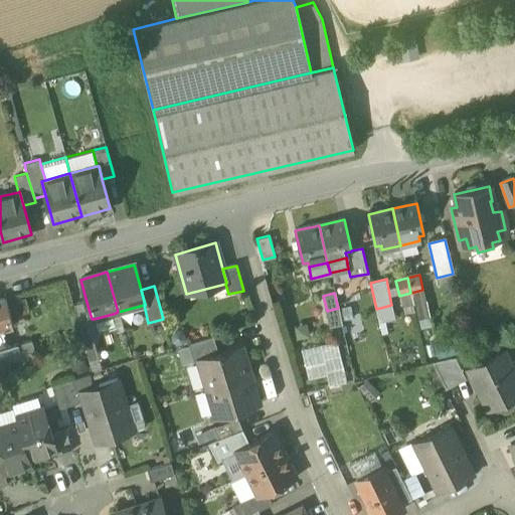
[(5,300),(0,300),(0,350),(7,348),(1,329),(12,326),(5,300)]
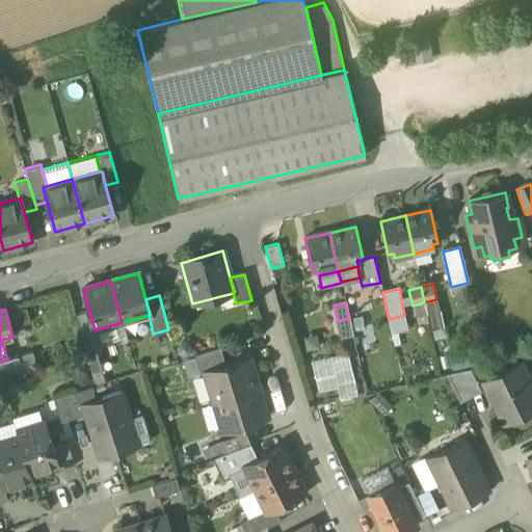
[(75,315),(84,347),(100,343),(97,329),(95,329),(89,312),(75,315)]
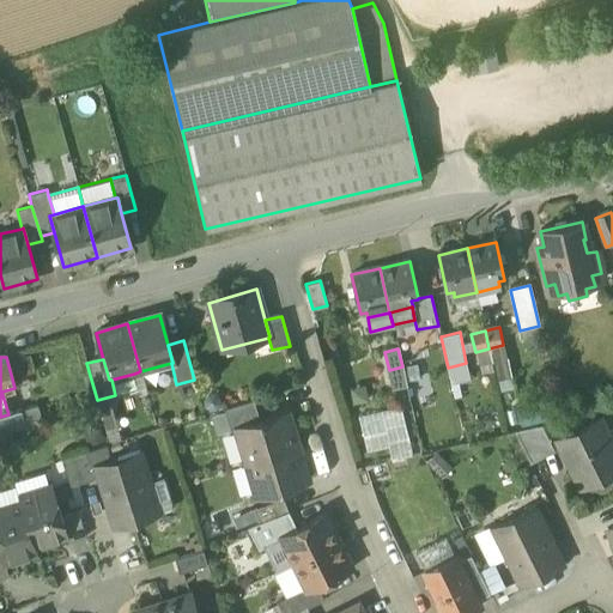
[(407,388),(402,366),(389,370),(394,390),(407,388)]
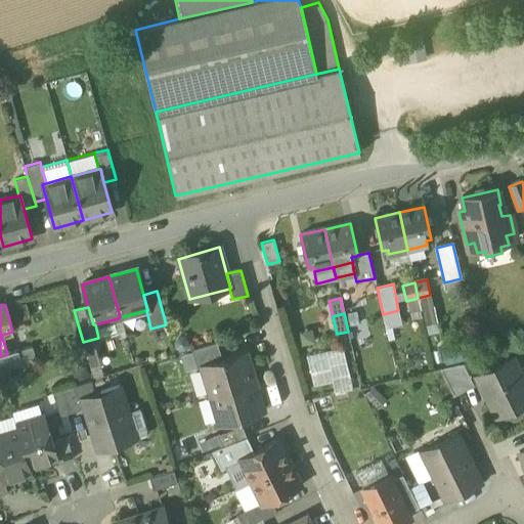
[(95,324),(98,338),(119,333),(115,319),(95,324)]
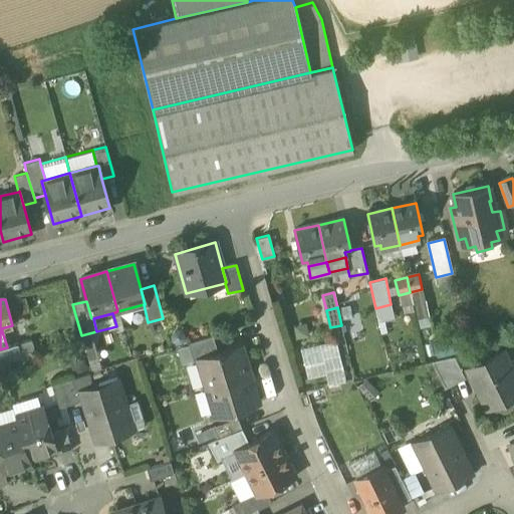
[(188,343),(193,361),(201,358),(201,357),(218,352),(212,335),(188,343)]
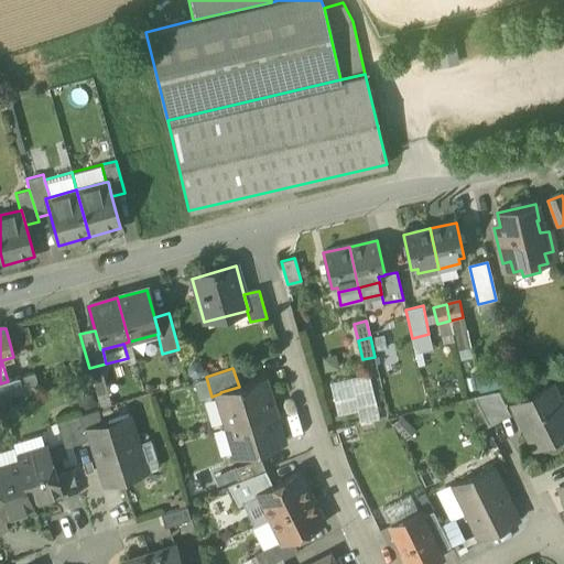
[(8,381),(0,383),(0,398),(39,387),(34,373),(8,381)]
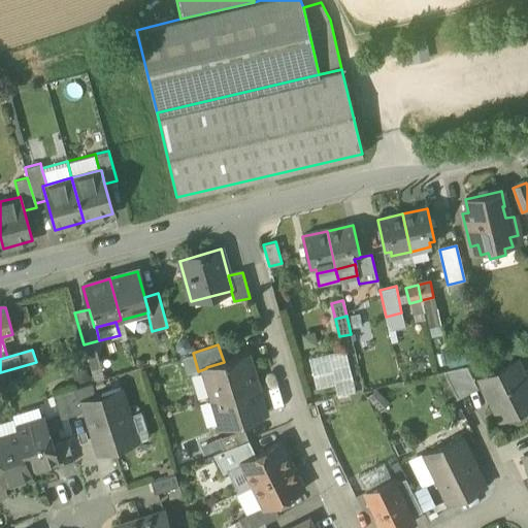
[(334,385),(336,397),(355,393),(345,351),(309,359),(317,389),(334,385)]
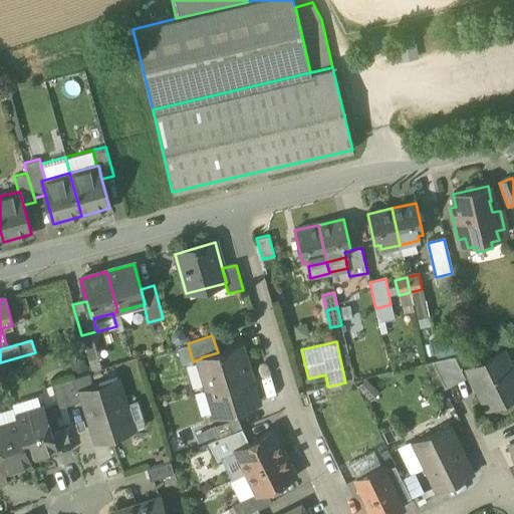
[(201,358),(210,387),(248,374),(239,346),(218,352),(201,357),(201,358)]
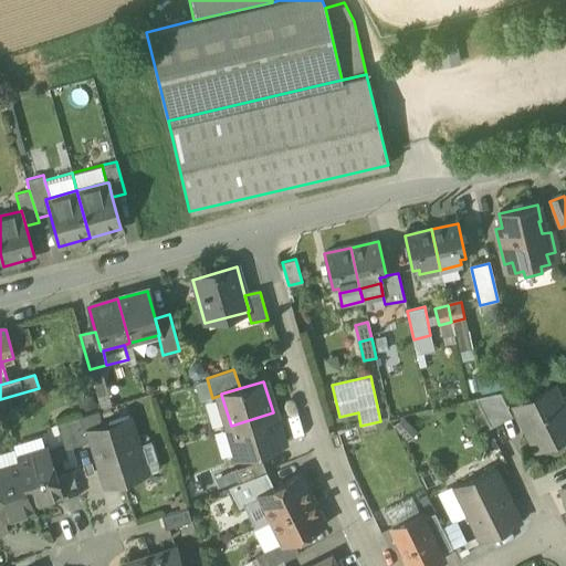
[(515,406),(535,446),(565,430),(565,413),(553,387),(515,406)]
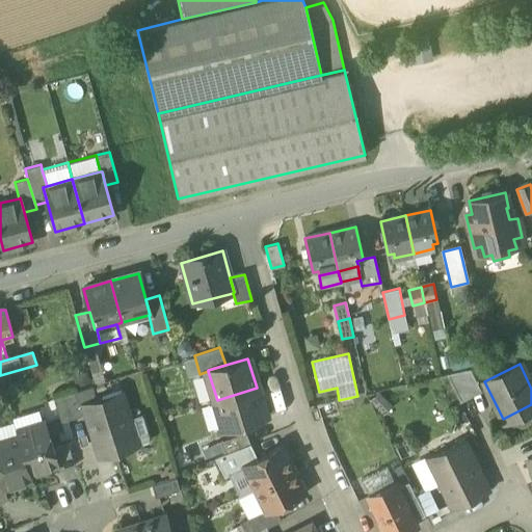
[(446,375),(460,403),(482,392),(471,370),(446,375)]
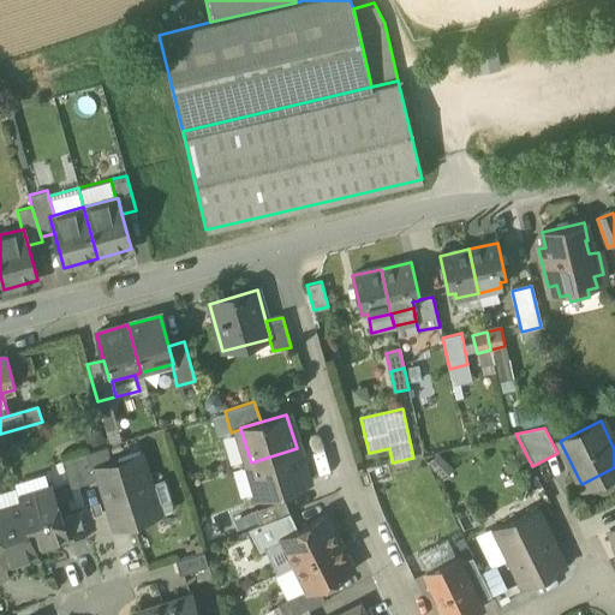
[(308,483),(297,448),(251,463),(262,497),(308,483)]
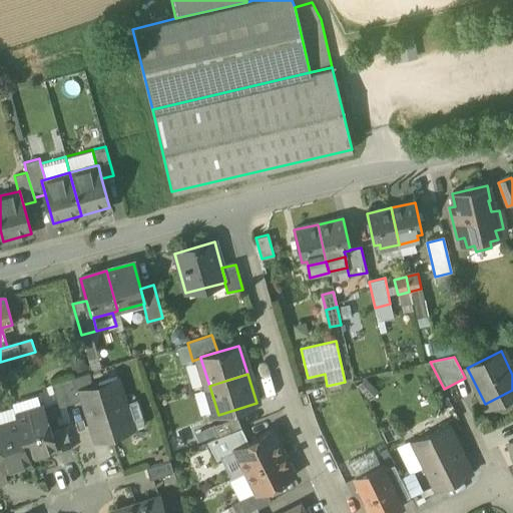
[(130,430),(124,404),(116,378),(79,390),(95,441),(130,430)]
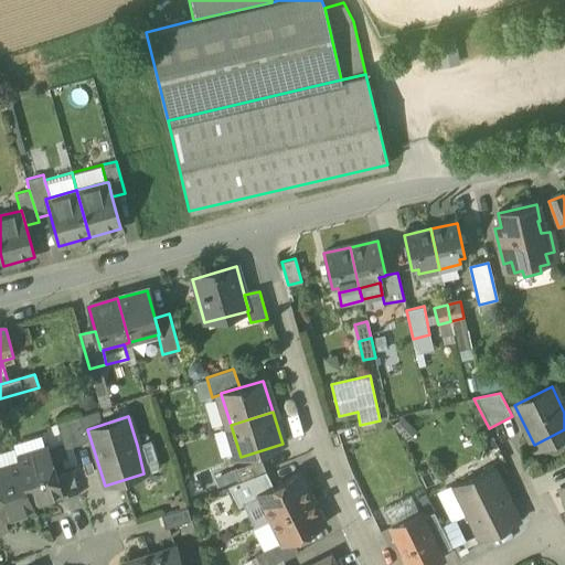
[(56,423),(65,448),(86,441),(77,417),(56,423)]
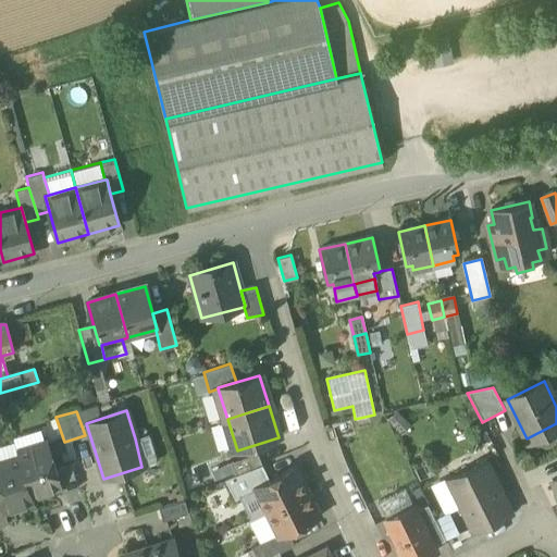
[(556,431),(556,423),(527,438),(529,445),(556,431)]
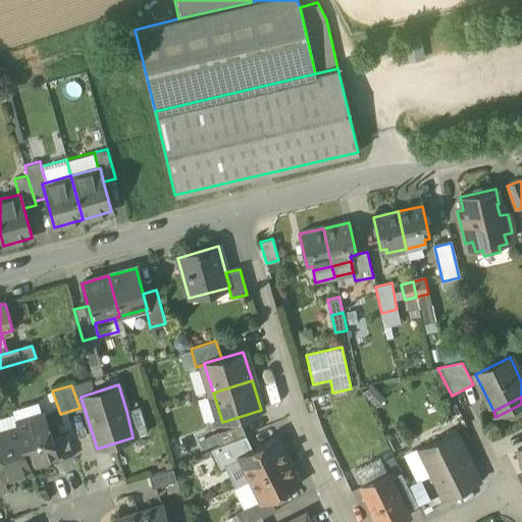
[(138,408),(126,411),(133,437),(146,433),(138,408)]
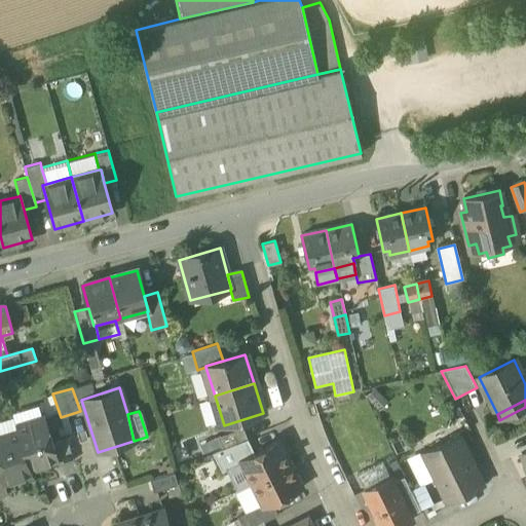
[(15,425),(17,431),(29,468),(57,460),(51,444),(43,417),(15,425)]
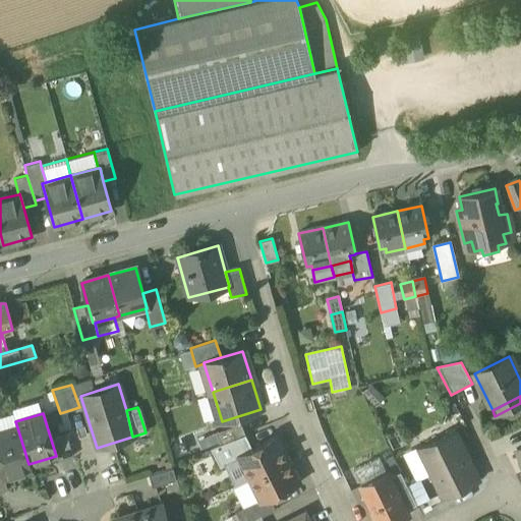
[(215,433),(220,445),(244,435),(239,423),(215,433)]
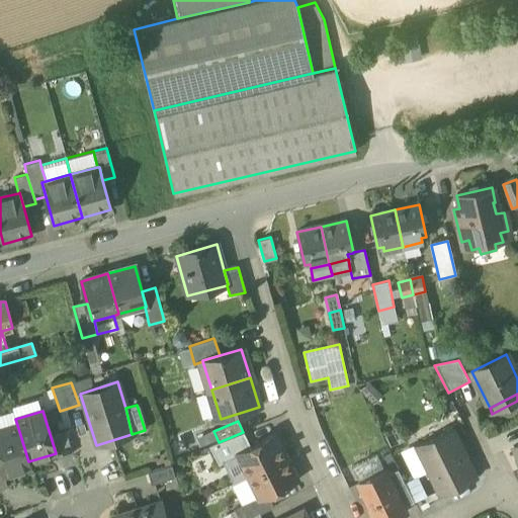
[(30,467),(28,461),(17,425),(0,430),(0,464),(3,476),(30,467)]
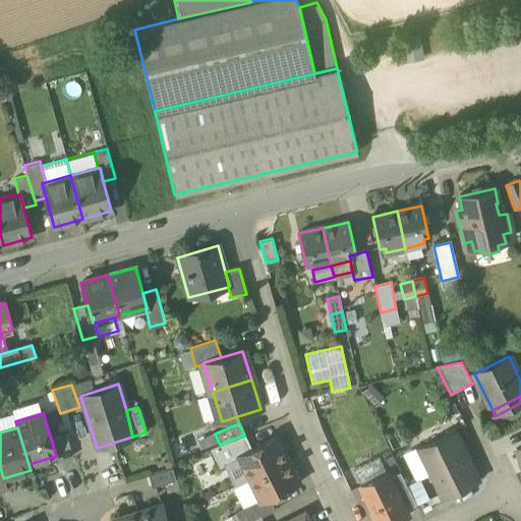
[(430,473),(443,498),(478,480),(454,431),(420,448),(432,472),(430,473)]
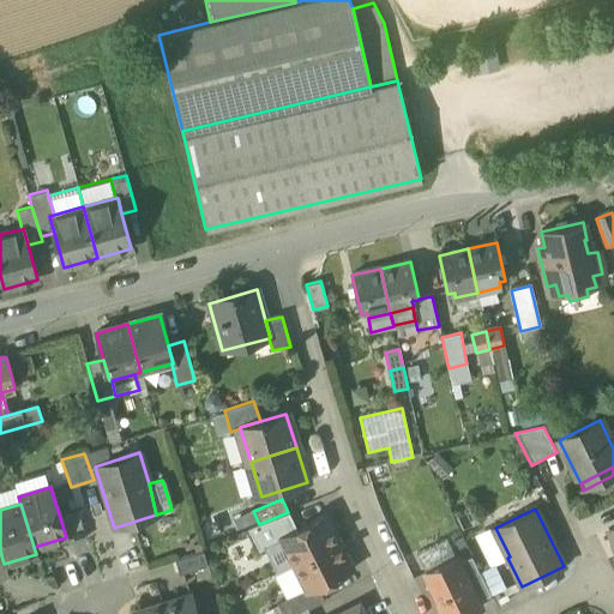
[(247,528),(258,551),(264,547),(282,539),(281,537),(296,530),(288,512),(259,524),(247,528)]
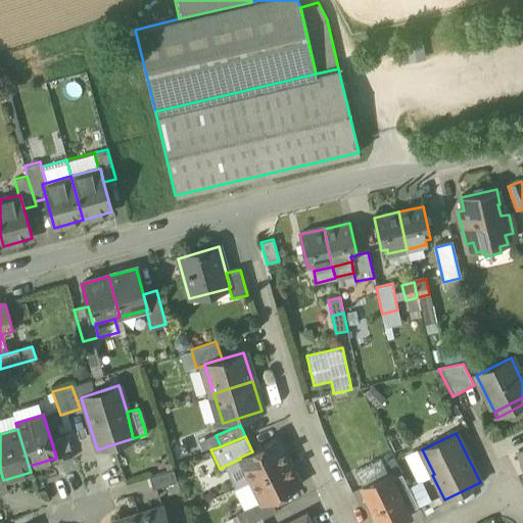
[(56,458),(57,464),(73,459),(66,437),(51,441),(56,458)]
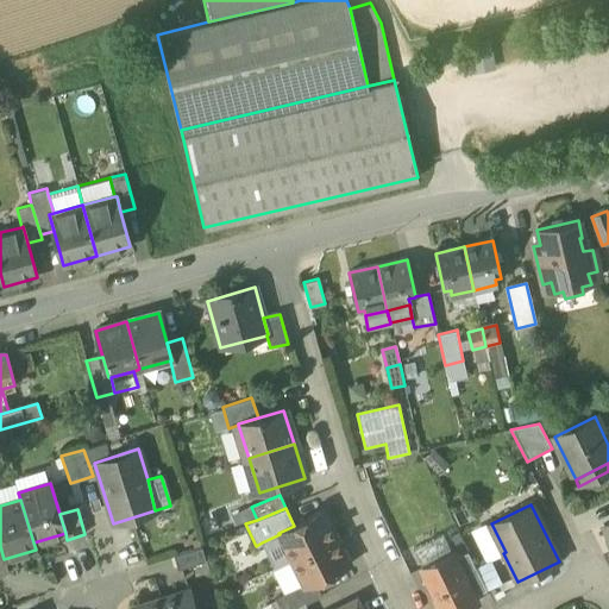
[(280,534),(292,559),(336,538),(321,509),(306,518),(307,519),(294,526),(278,533),(280,534)]
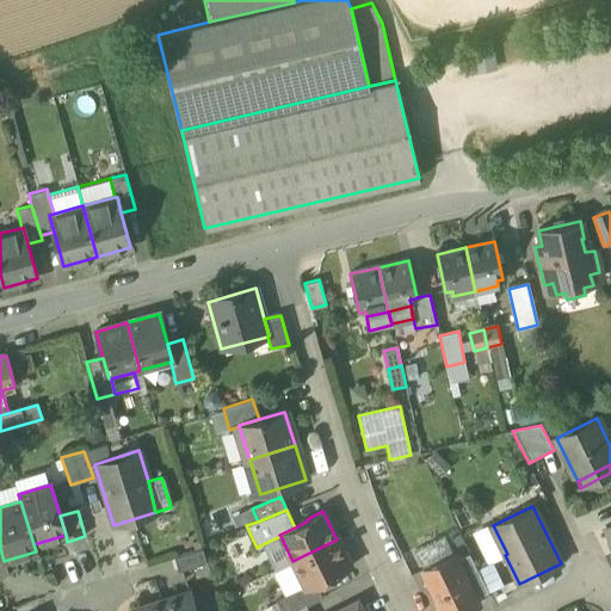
[(275,569),(292,561),(281,536),(263,544),(275,569)]
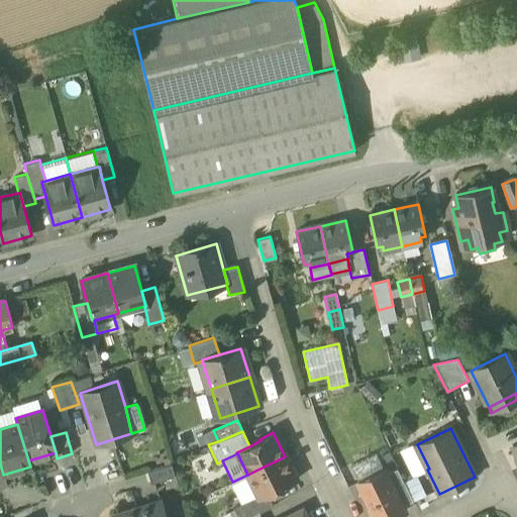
[(350,466),(357,481),(383,468),(376,453),(350,466)]
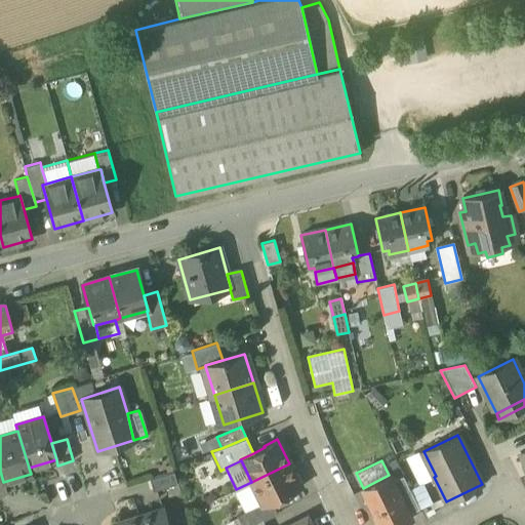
[(301,487),(289,463),(251,482),(261,502),(261,503),(271,499),(286,492),(287,494),(301,487)]
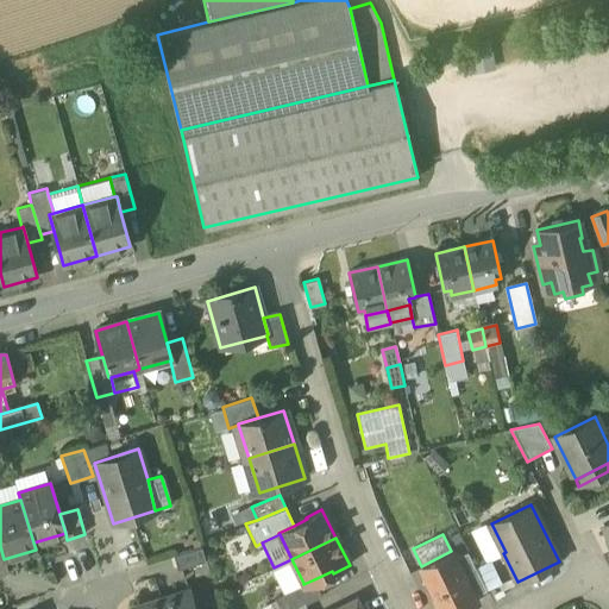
[(174,557),(177,570),(205,562),(201,548),(174,557)]
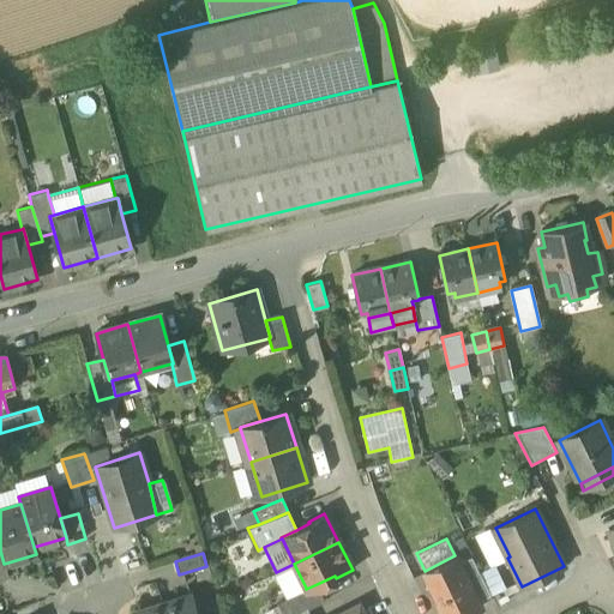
[(425,571),(445,613),(468,613),(480,608),(477,602),(458,563),(455,555),(425,571)]
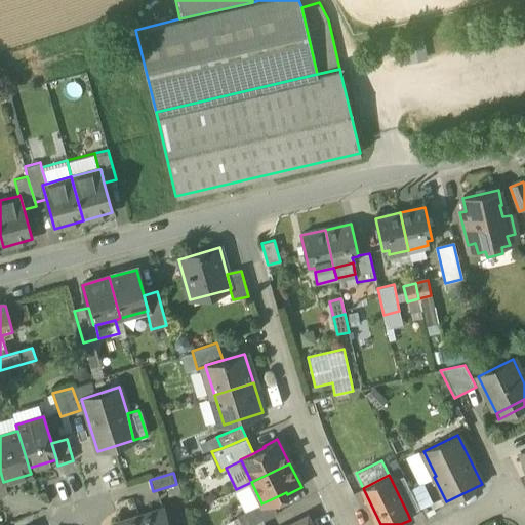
[(408,515),(418,509),(409,490),(403,476),(392,481),(408,515)]
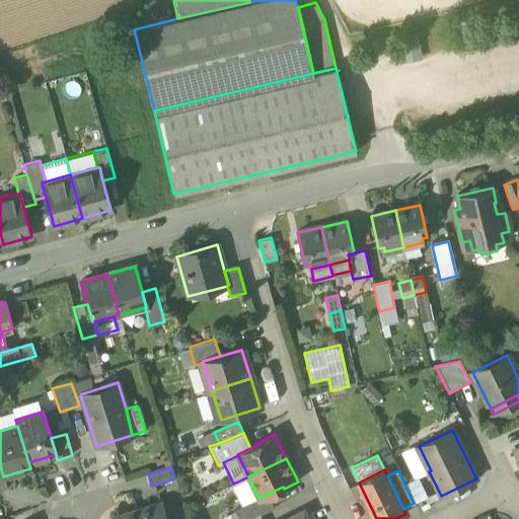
[(417,478),(404,485),(414,503),(426,498),(417,478)]
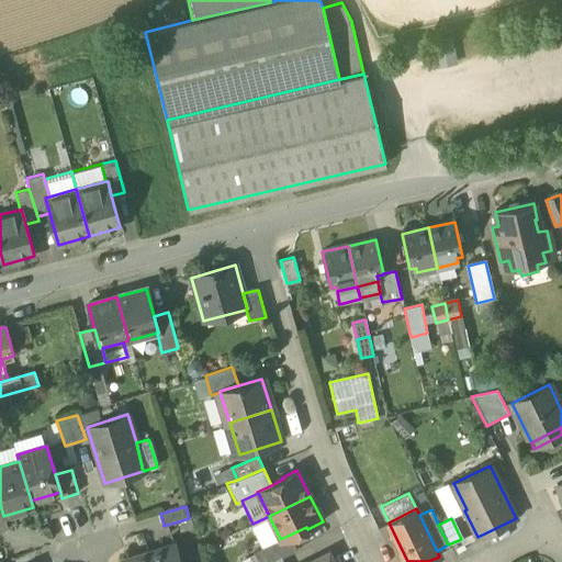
[(254,551),(258,561),(269,561),(281,557),(296,549),(290,535),(280,539),(280,538),(254,551)]
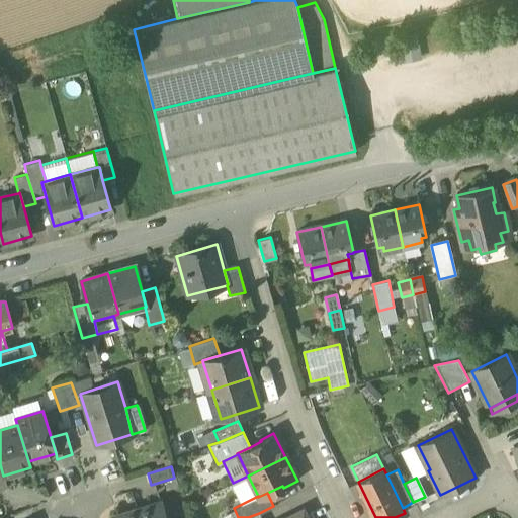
[(165,517),(161,502),(138,509),(140,517),(165,517)]
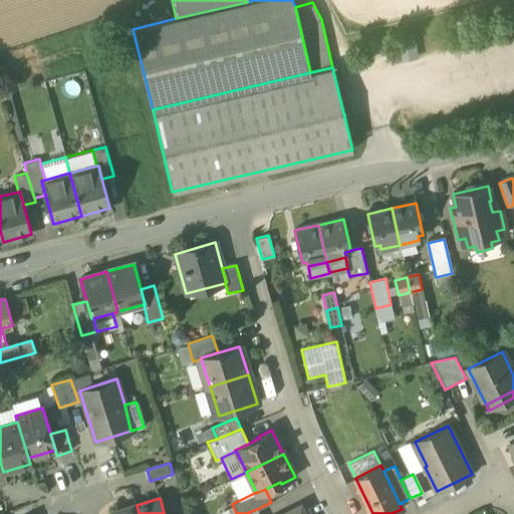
[(139,513),(137,505),(113,512),(113,513),(139,513)]
